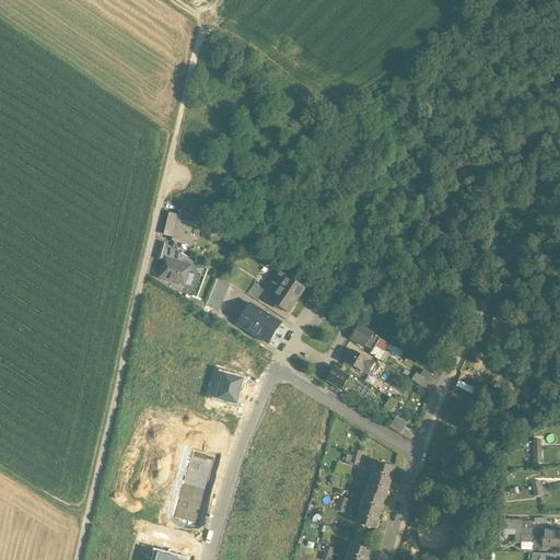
[(178,218),(177,223),(191,225),(193,218),(181,210),(178,218)]
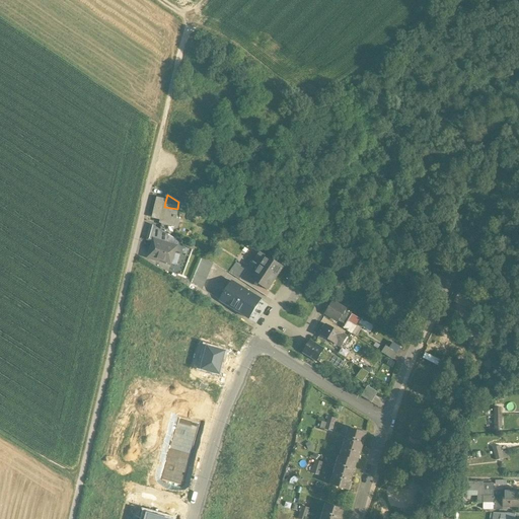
[(177,209),(164,207),(165,202),(157,201),(153,219),(161,220),(160,227),(170,229),(172,219),(173,219),(174,218),(175,218),(177,209)]
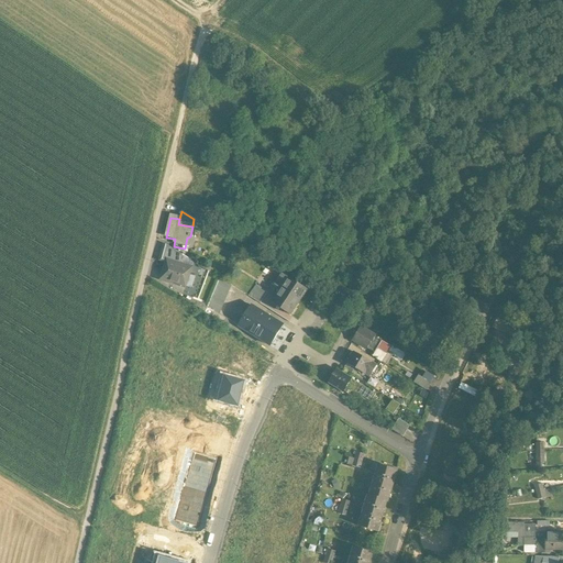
[(183,255),(166,245),(162,262),(167,263),(179,266),(183,255)]
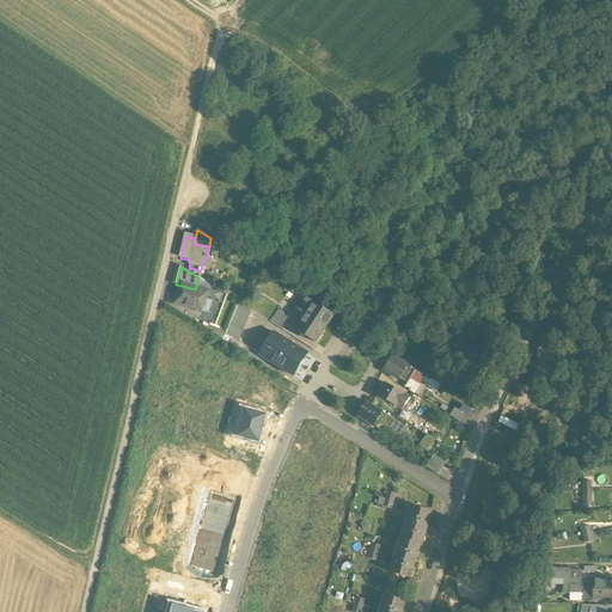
[(195,289),(182,286),(176,303),(183,305),(183,308),(202,313),(208,293),(195,289)]
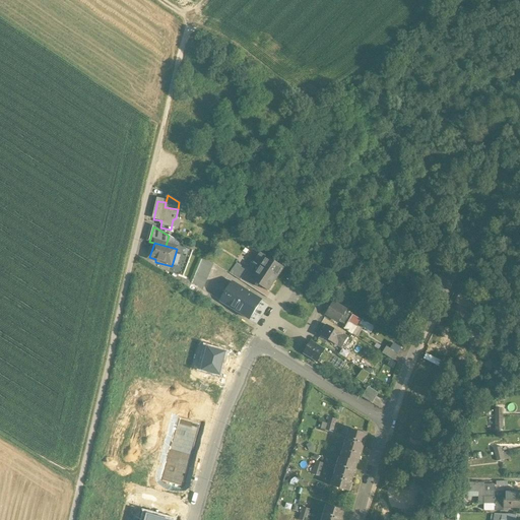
[(281,267),(260,253),(253,263),(252,263),(251,265),(258,270),(251,281),(255,284),(253,286),(256,287),(258,285),(266,291),(281,267)]
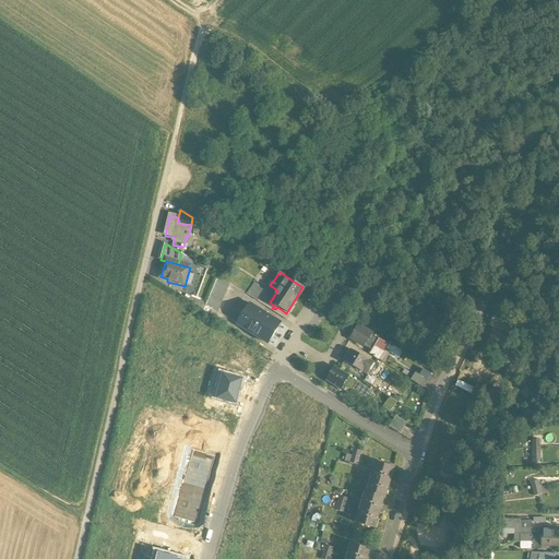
[(217,277),(206,305),(217,312),(229,284),(228,284),(217,277)]
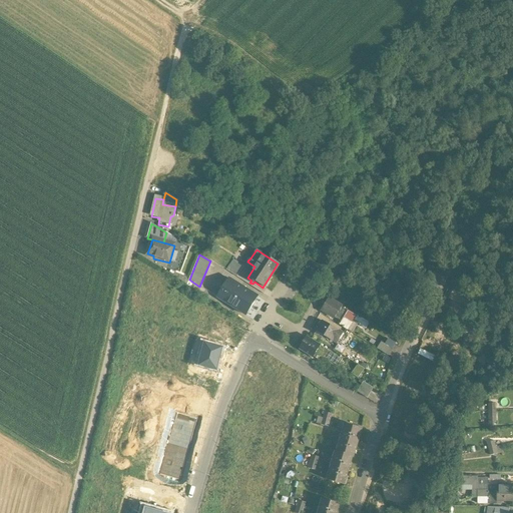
[(233,260),(226,271),(236,277),(243,267),(233,260)]
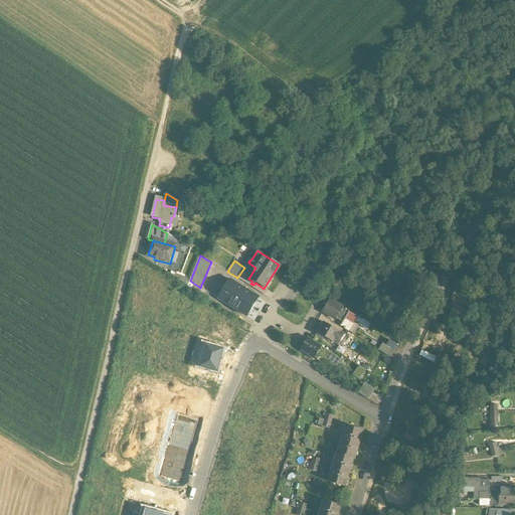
[(185,278),(175,275),(174,278),(187,286),(189,283),(185,278)]
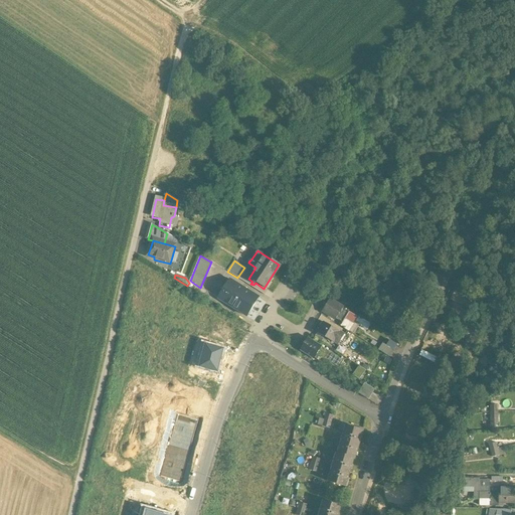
[(259,298),(230,279),(217,300),(246,317),(259,298)]
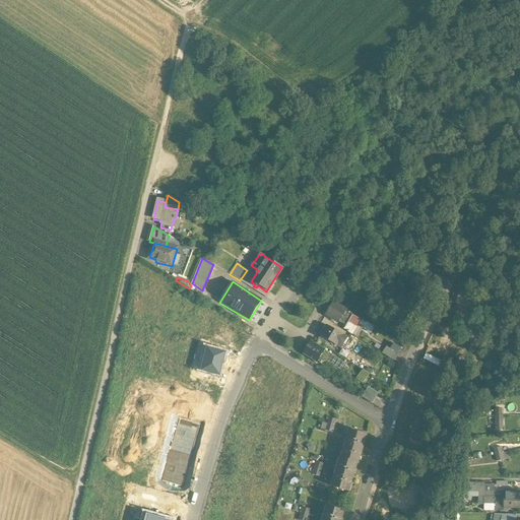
[(475,306),(479,298),(473,295),(471,299),(466,296),(468,290),(464,288),(462,294),(460,293),(458,297),(475,306)]
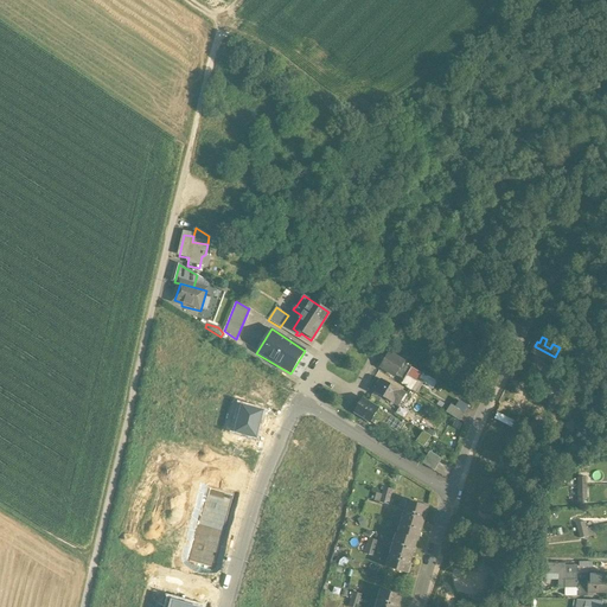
[(402,364),(388,355),(381,366),(395,376),(398,370),(402,364)]
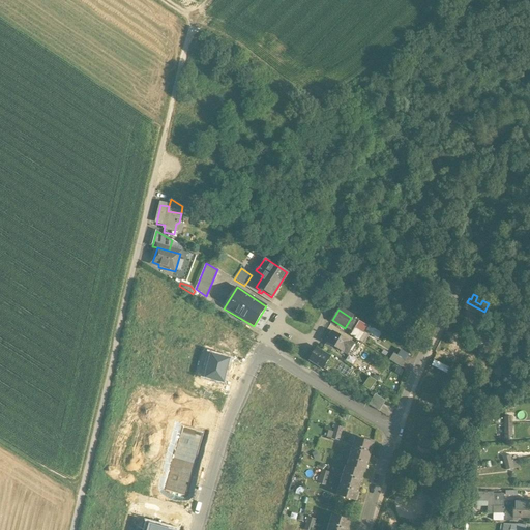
[(358,322),(351,318),(348,323),(355,328),(356,326),(358,322)]
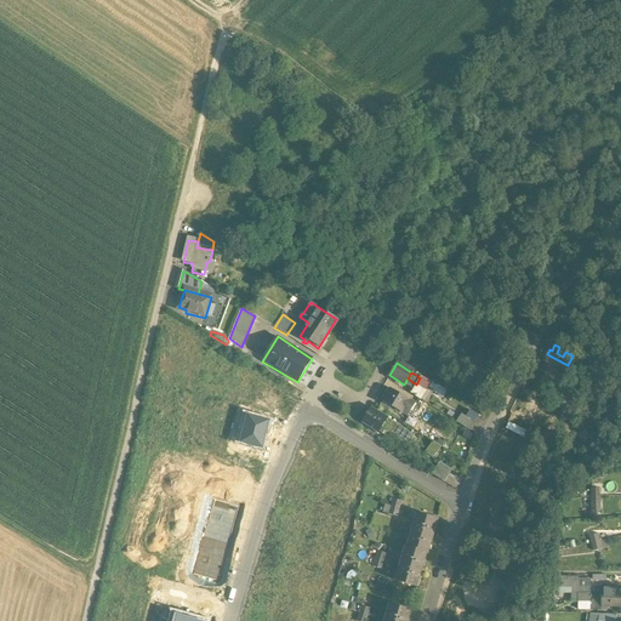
[(408,379),(404,385),(412,389),(416,385),(408,379)]
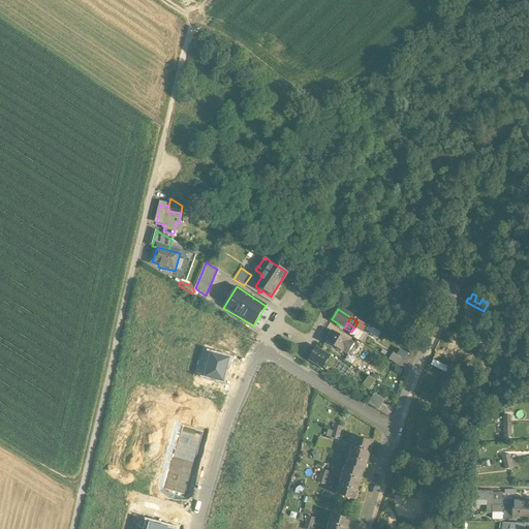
[(369,324),(365,331),(378,339),(382,333),(369,324)]
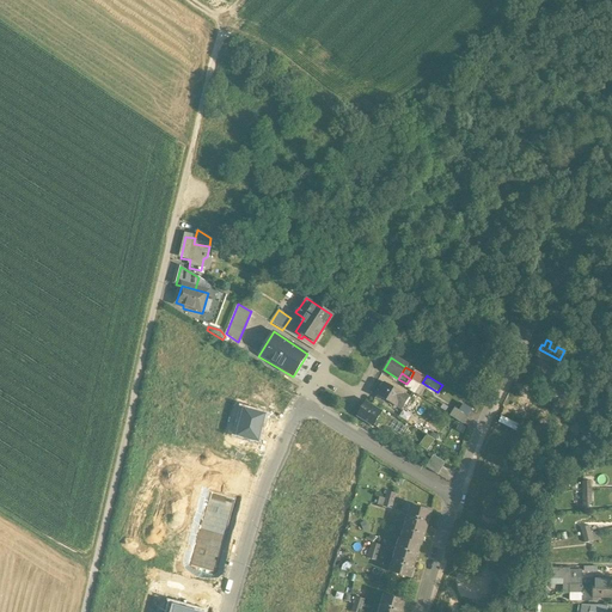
[(410,379),(407,384),(405,387),(420,397),(426,386),(417,381),(411,377),(410,379)]
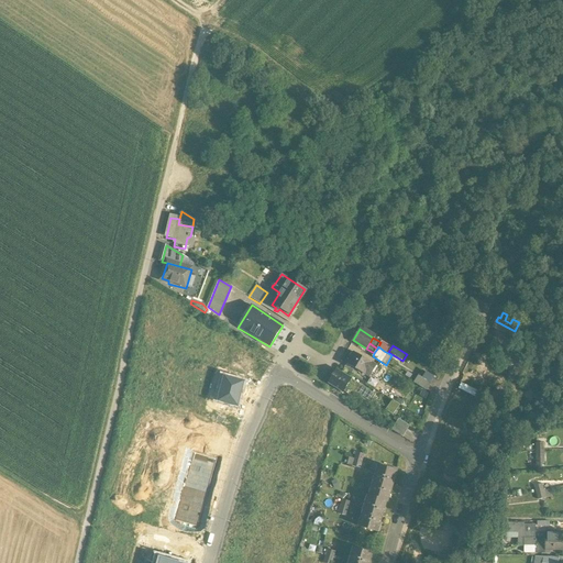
[(354,353),(348,364),(364,375),(365,372),(366,371),(371,363),(354,353)]
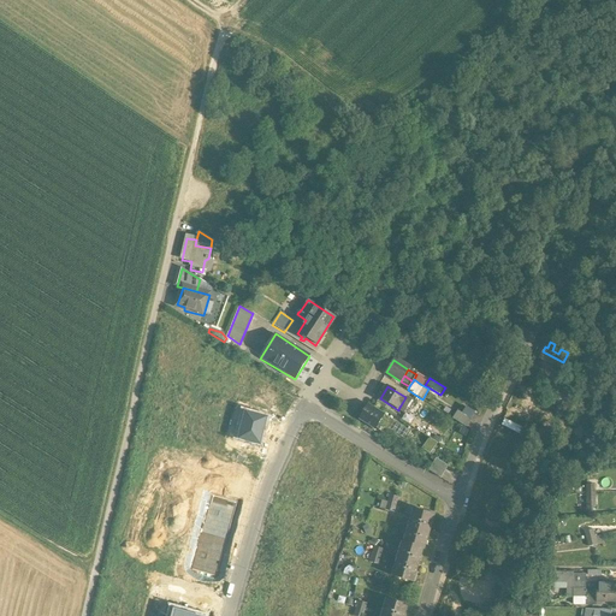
[(412,401),(406,397),(401,406),(400,407),(406,410),(412,401)]
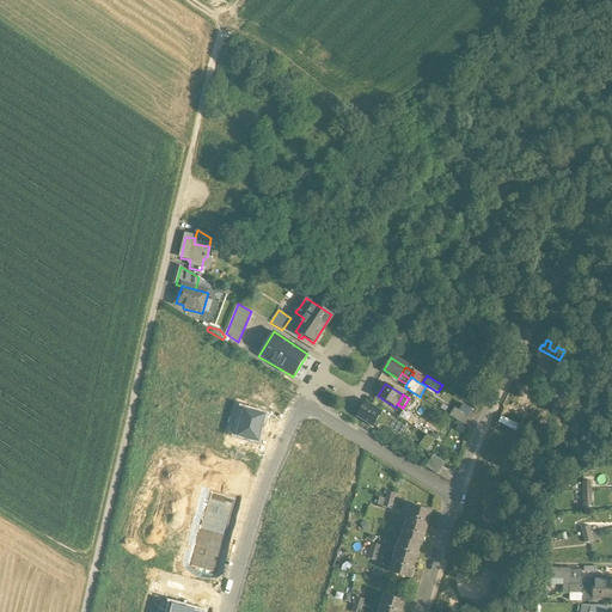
[(409,398),(403,408),(408,410),(410,405),(415,408),(417,403),(409,398)]
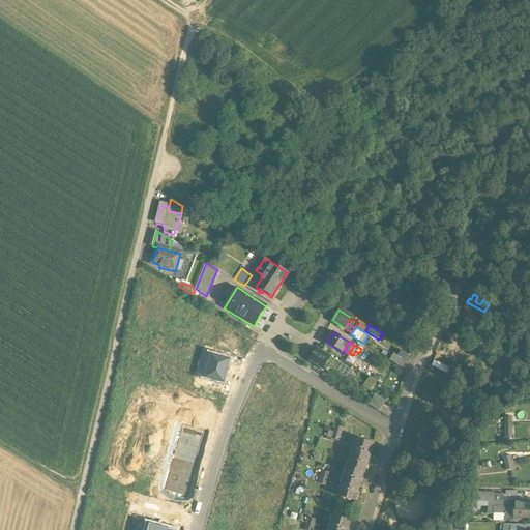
[(330,357),(317,349),(308,361),(323,370),(326,365),(330,357)]
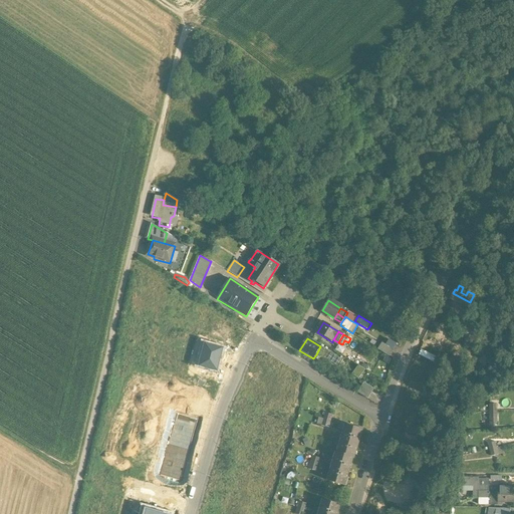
[(386,345),(393,349),(397,343),(389,339),(386,345)]
